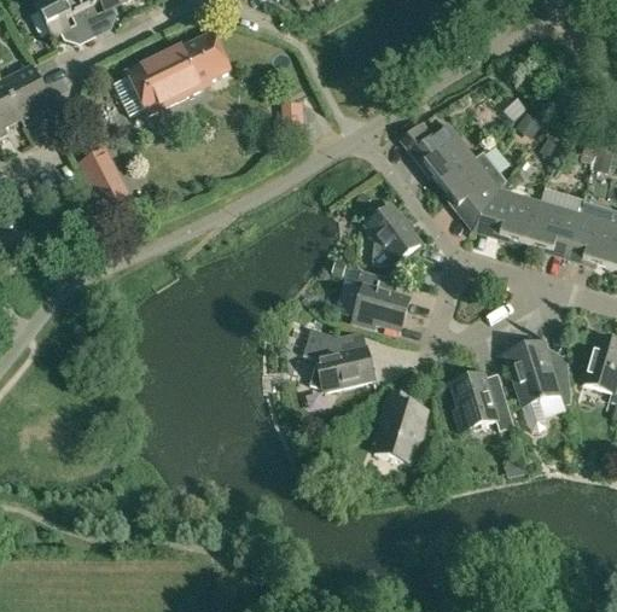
[(76,27),(73,28),(68,19),(80,15),(82,21),(87,18),(77,0),(48,0),(36,6),(52,38),(62,33),(64,39),(74,41),(80,34),(76,27)]
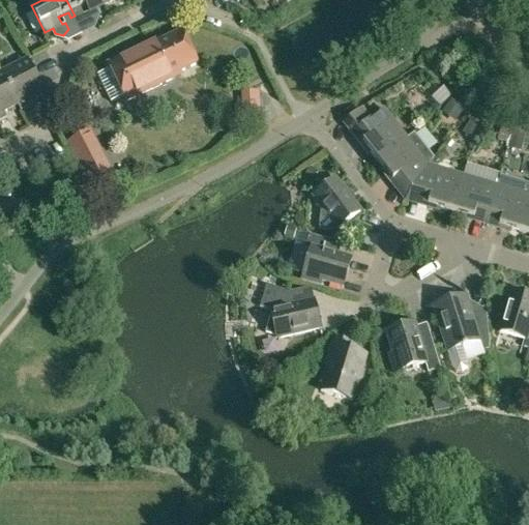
[(100,11),(97,6),(106,2),(105,0),(66,0),(75,16),(81,12),(78,7),(85,3),(89,11),(86,12),(89,20),(97,20),(100,11)]
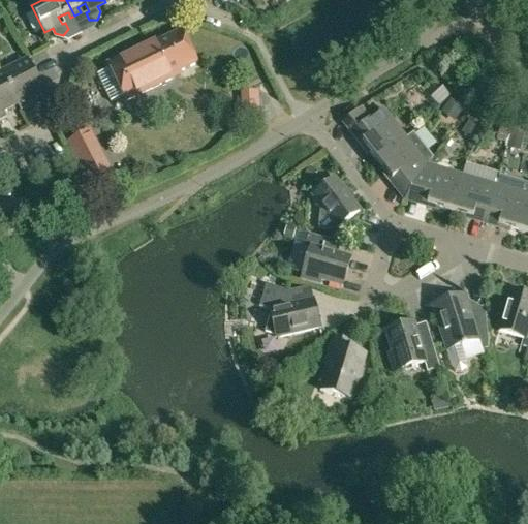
[(112,64),(99,70),(112,97),(125,91),(127,96),(173,74),(172,72),(197,60),(182,27),(156,39),(155,37),(110,59),(112,64)]
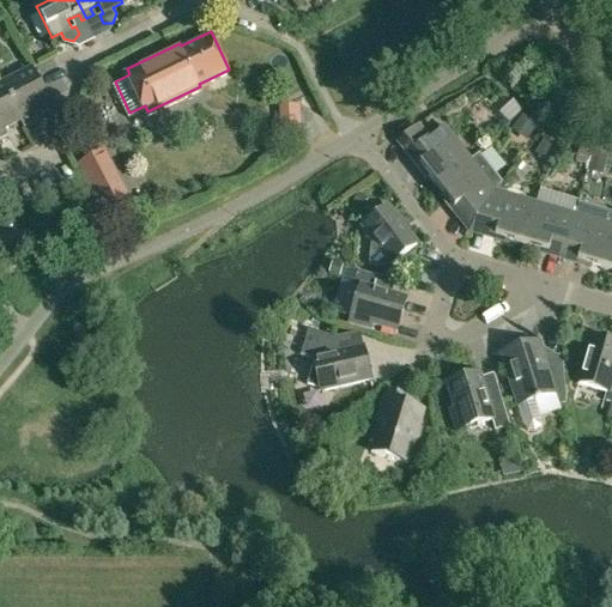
[(52,102),(32,64),(2,79),(25,123),(38,117),(35,110),(52,102)]
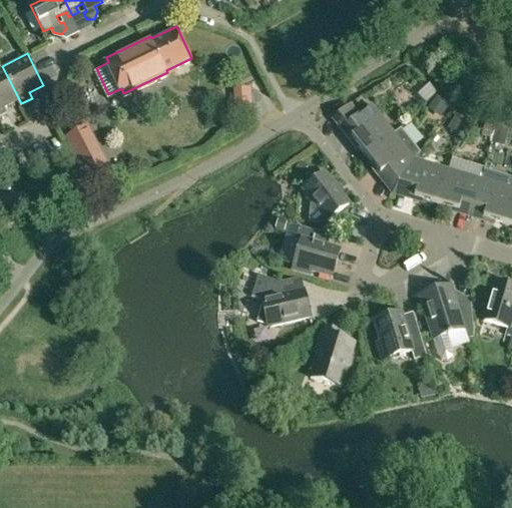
[(2,66),(0,66),(0,114),(8,110),(5,104),(17,98),(20,104),(21,103),(2,66)]
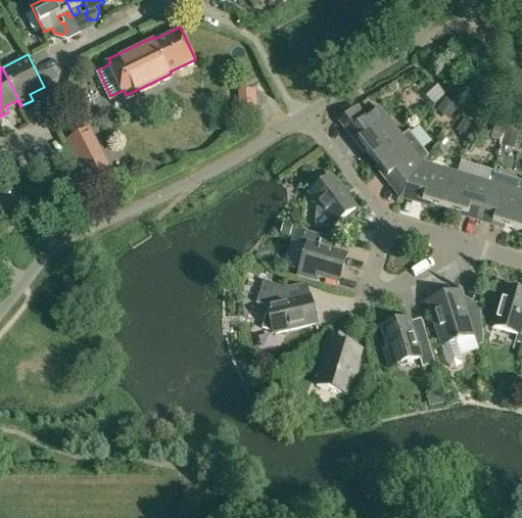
[(239,94),(239,109),(257,109),(256,85),(238,87),(239,88),(239,94)]
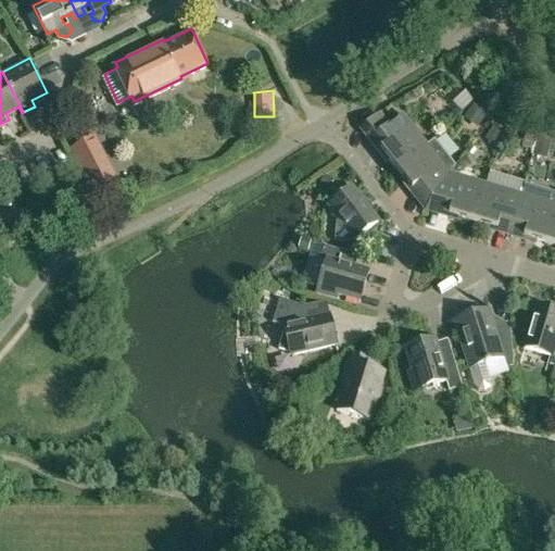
[(489,111),(480,104),(475,100),(464,113),(478,124),(489,111)]
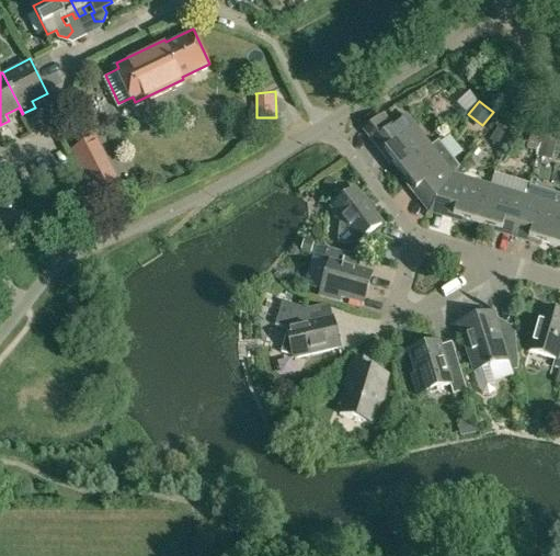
[(385,147),(400,167),(432,143),(407,111),(378,134),(388,145),(385,147)]
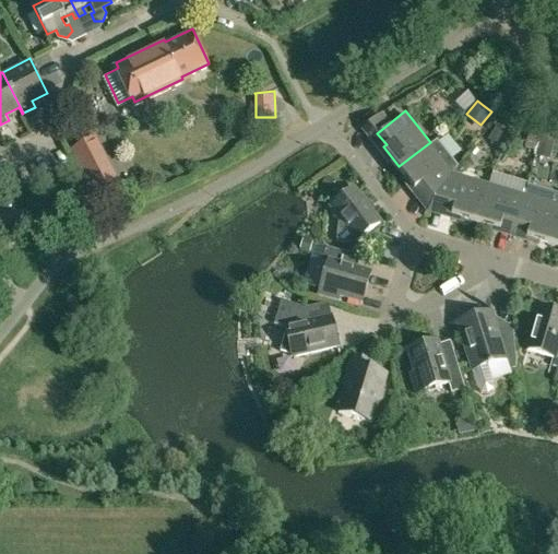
[(498,121),(488,136),(503,145),(512,130),(498,121)]
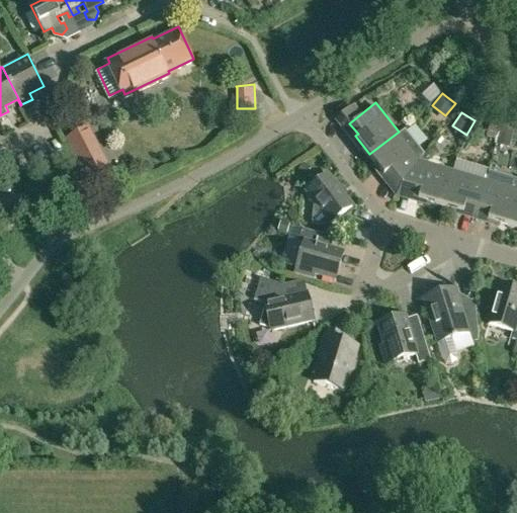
[(495,135),(499,123),(490,120),(486,133),(495,135)]
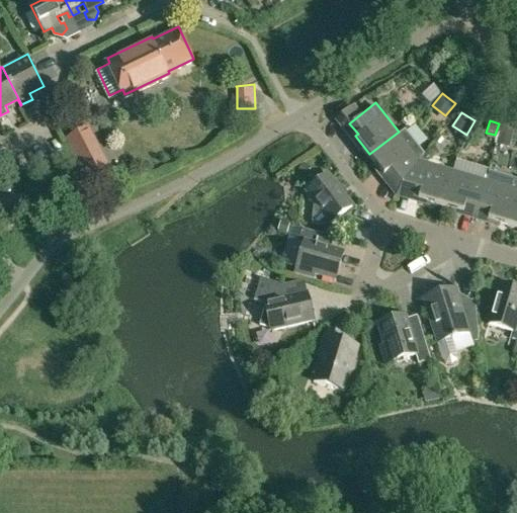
[(500,132),(510,135),(512,124),(502,122),(500,132)]
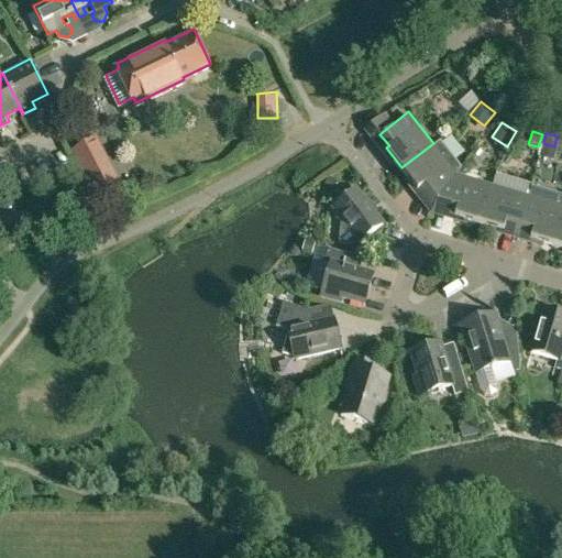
[(97,135),(73,148),(99,198),(122,186),(106,154),(106,155),(99,159),(89,140),(97,137),(98,140),(99,140),(97,135)]
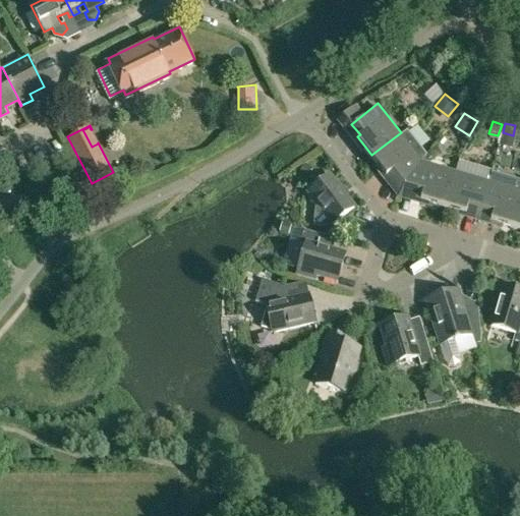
[(401,187),(421,158),(421,159),(428,152),(408,126),(401,132),(371,155),(387,174),(389,172),(401,187)]
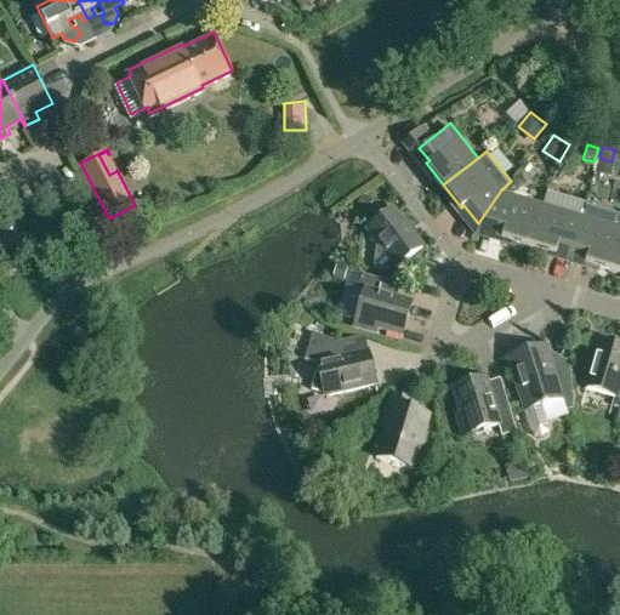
[(502,235),(528,243),(541,200),(502,189),(502,188),(478,223),(504,231),(502,235)]
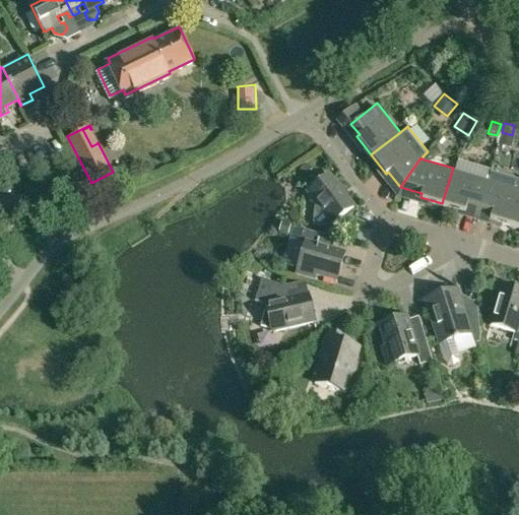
[(305,159),(302,166),(301,169),(309,173),(313,164),(305,159)]
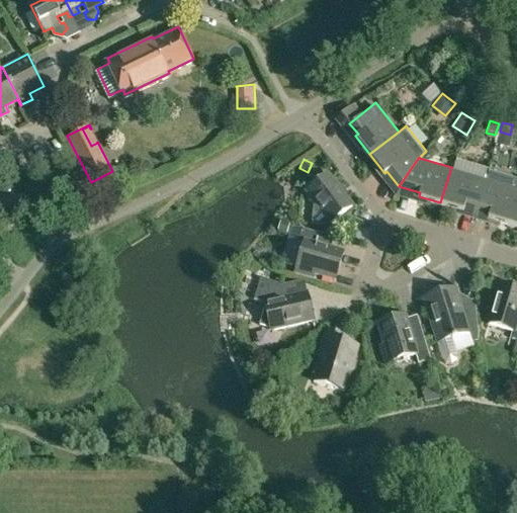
[(464,206),(477,209),(486,177),(451,167),(440,202),(463,209),(464,206)]
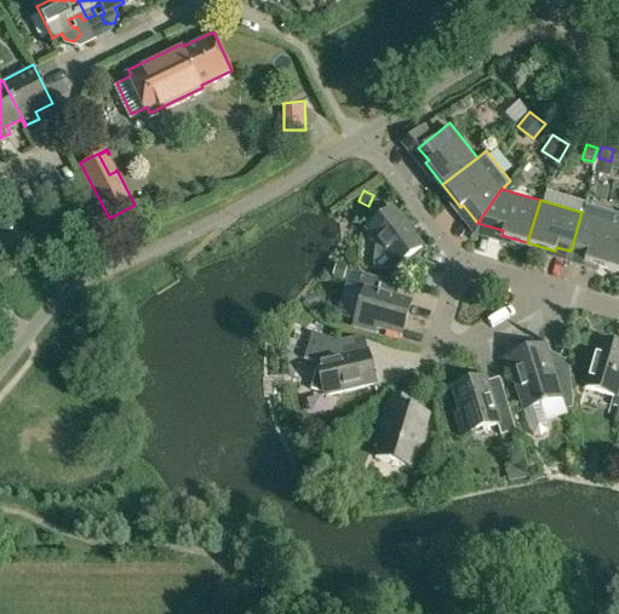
[(585,259),(611,267),(618,240),(618,211),(586,201),(583,213),(582,212),(571,251),(586,256),(585,259)]
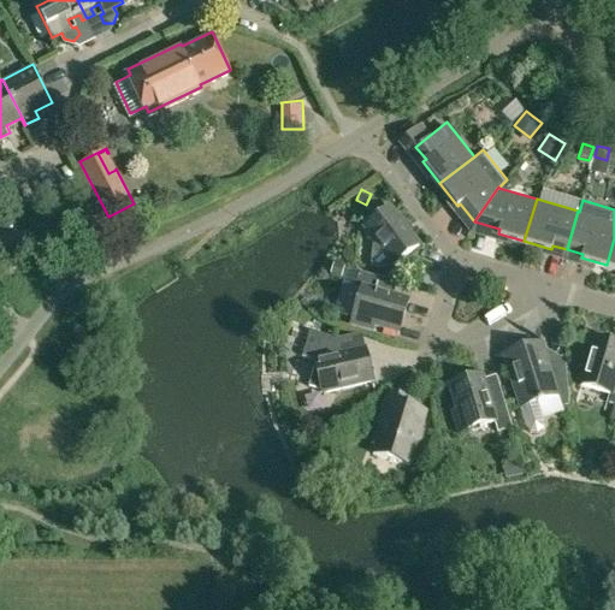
[(394,261),(420,241),(391,203),(365,223),(394,261)]
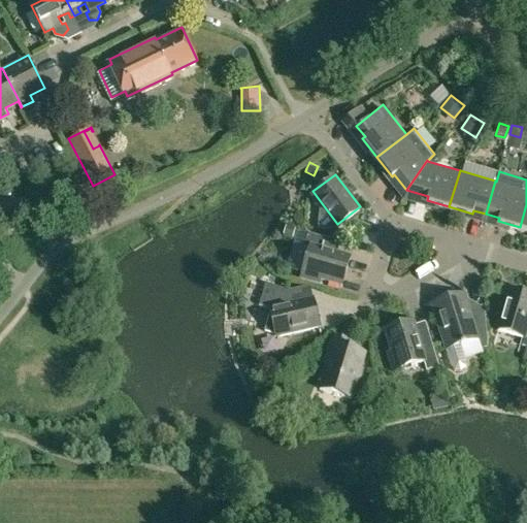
[(284,232),(294,234),(297,225),(287,223),(284,232)]
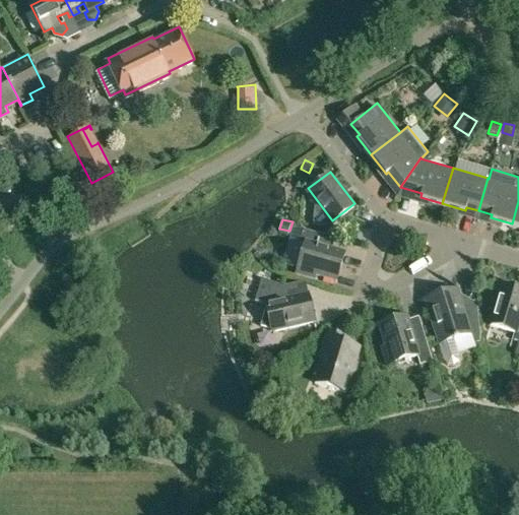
[(306,240),(299,265),(337,277),(344,251),(325,245),(328,234),(304,226),(301,238),(306,240)]
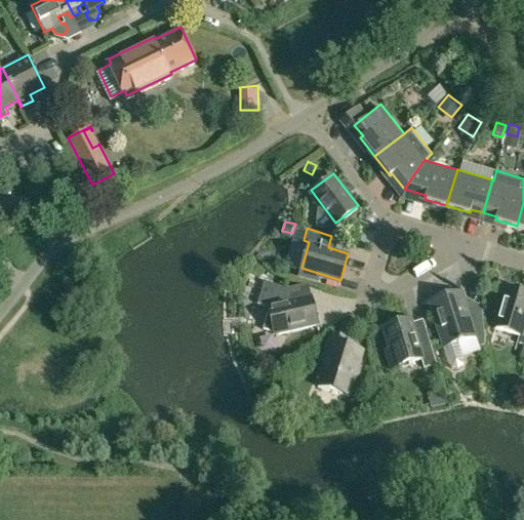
[(248,272),(260,275),(264,266),(251,262),(248,272)]
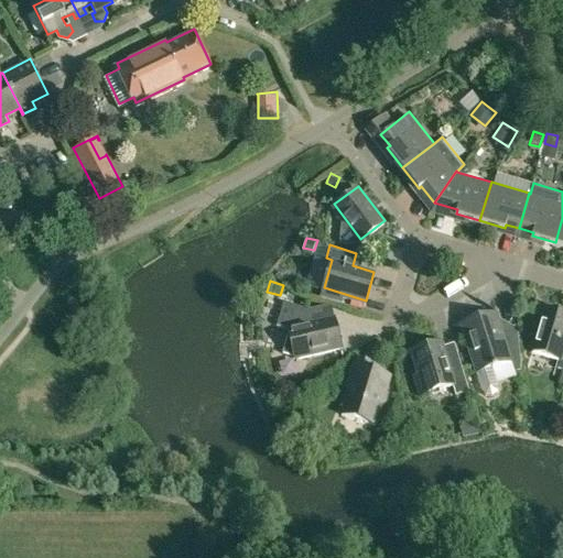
[(290,326),(290,327),(283,350),(295,353),(295,354),(342,345),(335,315),(312,320),(309,306),(284,298),(278,323),(290,326)]
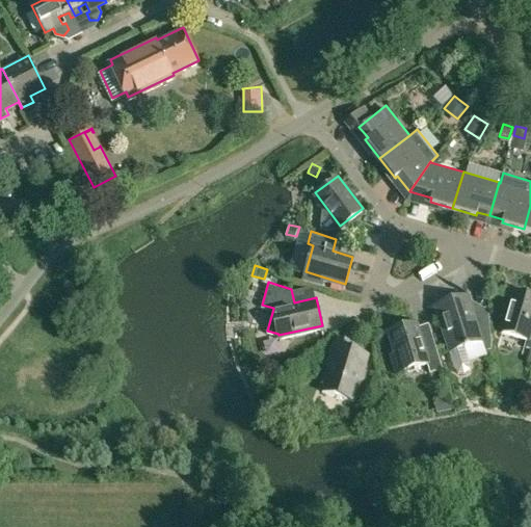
[(530,293),(512,288),(501,328),(529,336),(527,345),(530,346),(530,350),(528,359),(530,360),(530,293)]
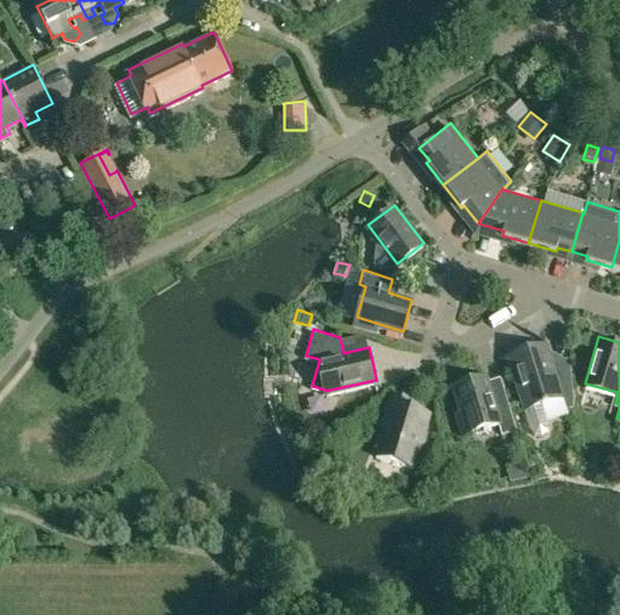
[(574,404),(570,359),(553,364),(546,341),(508,353),(525,406),(563,394),(567,406),(574,404)]
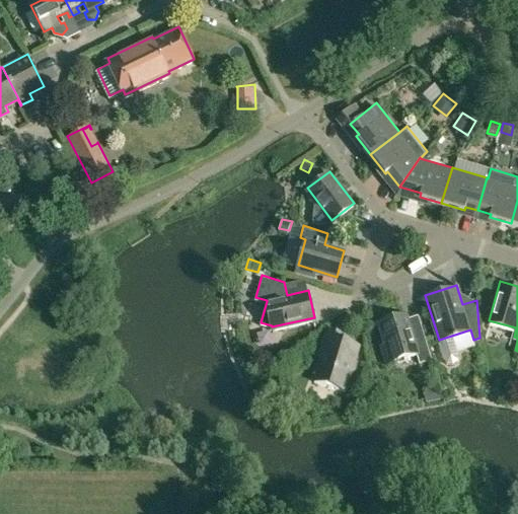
[(420,361),(432,357),(424,331),(413,335),(405,313),(379,321),(391,360),(418,352),(420,361)]
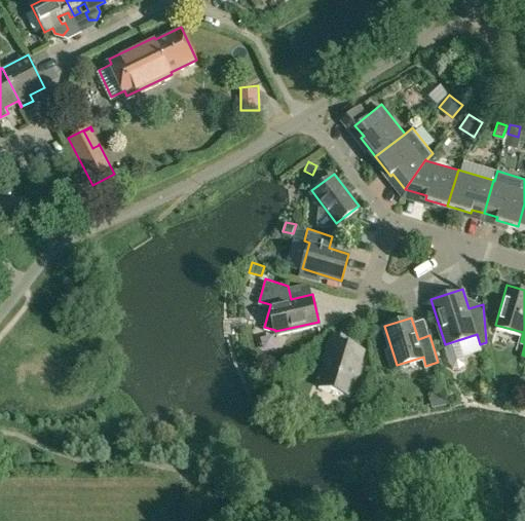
[(364,348),(350,343),(352,336),(332,331),(323,360),(327,361),(320,383),(350,393),(364,348)]
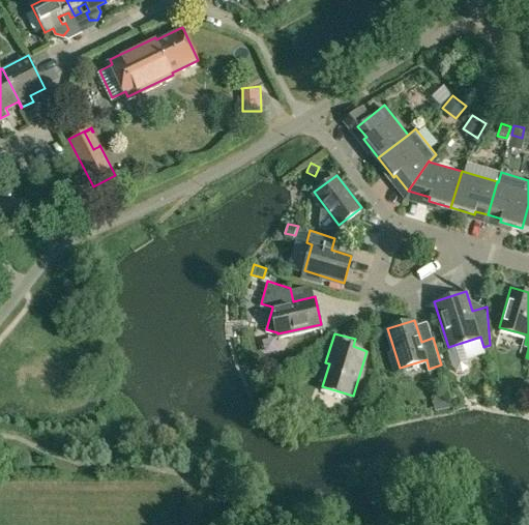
All buildings are outlined.
